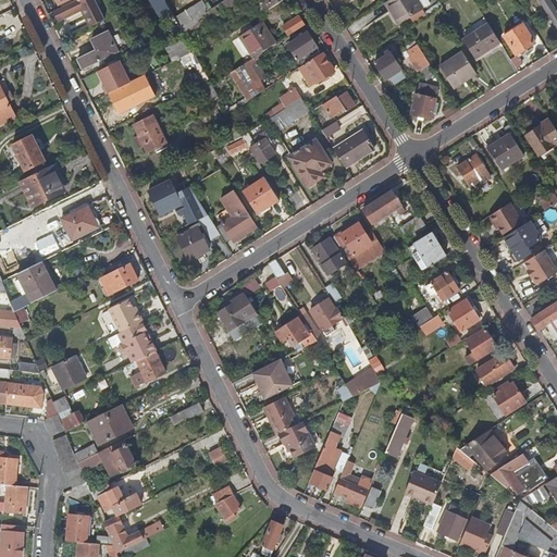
[(82,11),(90,28),(104,21),(94,0),(79,0),(77,1),(61,10),(54,13),(59,22),(82,11)]
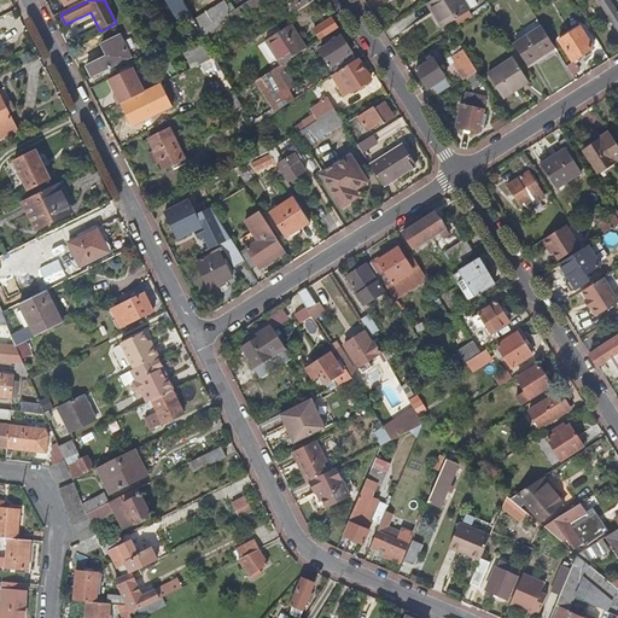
[(63,0),(68,11),(86,1),(85,0),(63,0)]
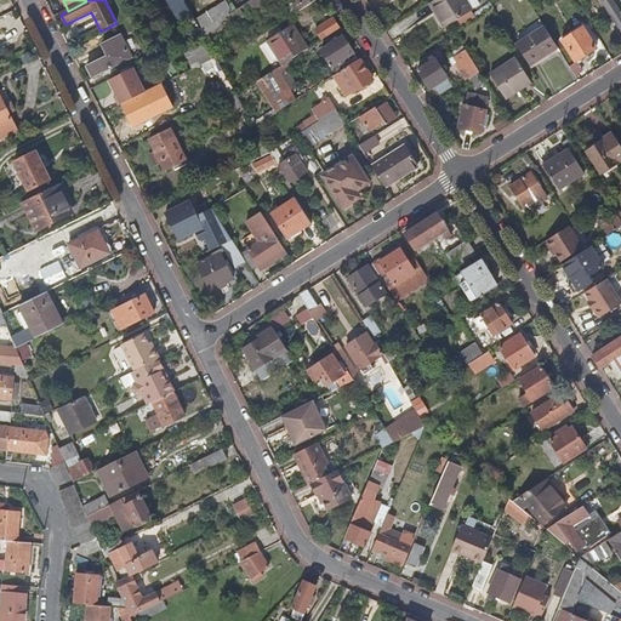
[(193,20),(182,0),(165,0),(175,18),(180,16),(187,29),(197,24),(193,20)]
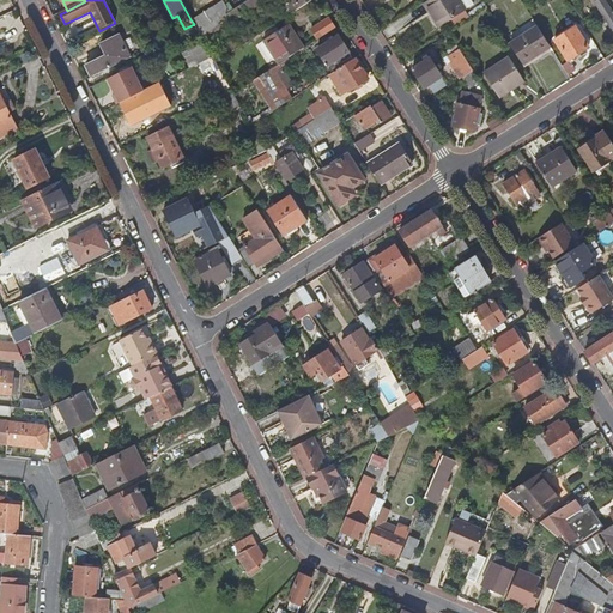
[(196,29),(201,37),(224,23),(231,18),(229,14),(235,11),(229,1),(226,4),(223,0),(190,19),(194,24),(196,29)]
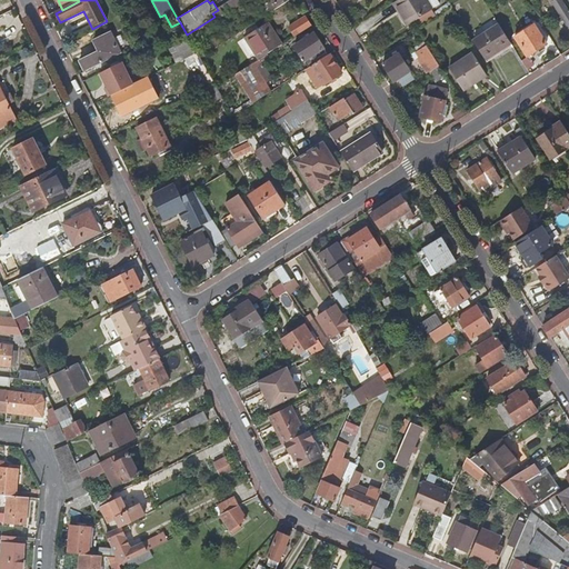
[(215,17),(239,0),(231,0),(218,10),(212,13),(215,17)]
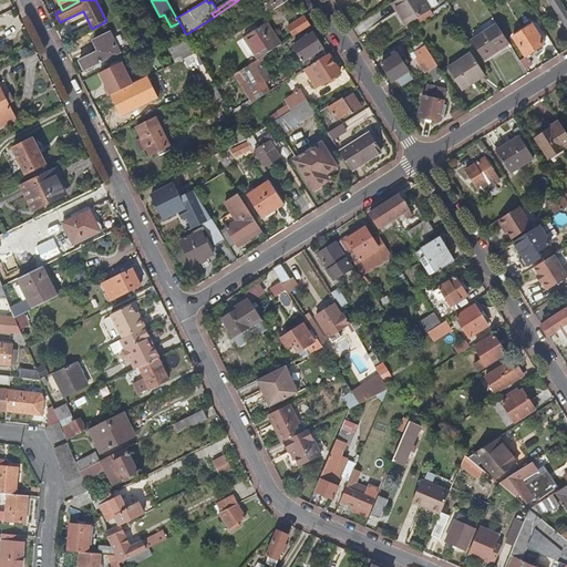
[(246,0),(238,0),(214,17),(218,23),(249,2),(246,0)]
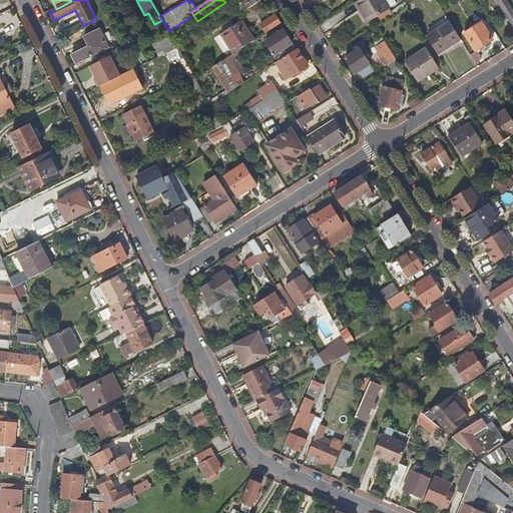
[(236,0),(244,12),(262,1),(261,0),(236,0)]
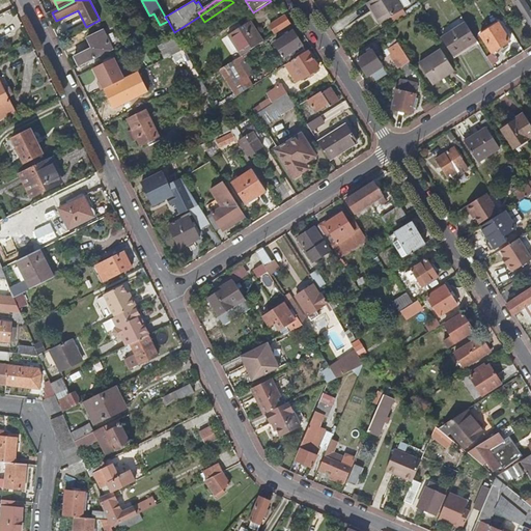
[(398,0),(371,0),(367,3),(381,24),(404,9),(403,7),(398,0)]
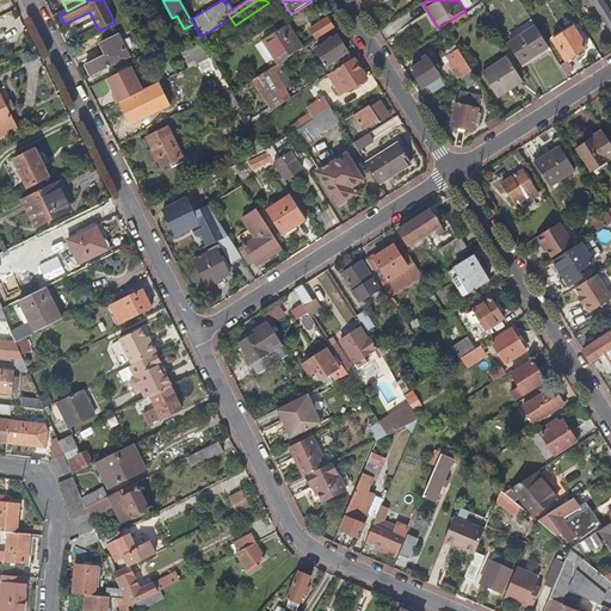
[(610,14),(602,0),(598,0),(591,5),(600,19),(599,19),(602,24),(603,24),(610,36),(610,14)]
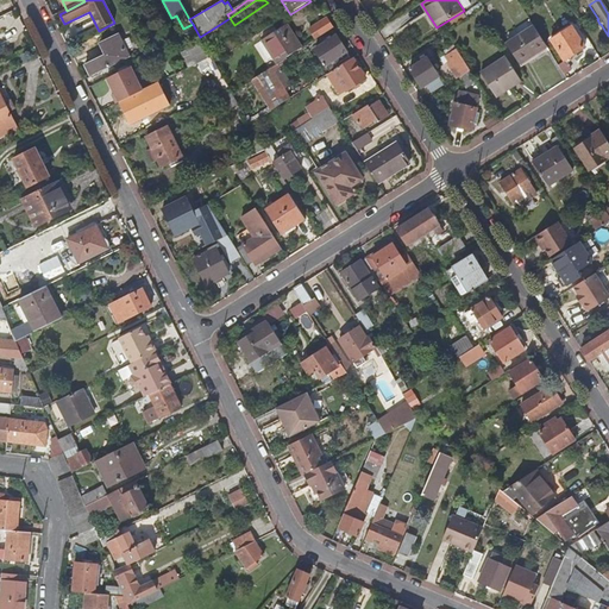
[(327,18),(309,29),(316,39),(333,29),(327,18)]
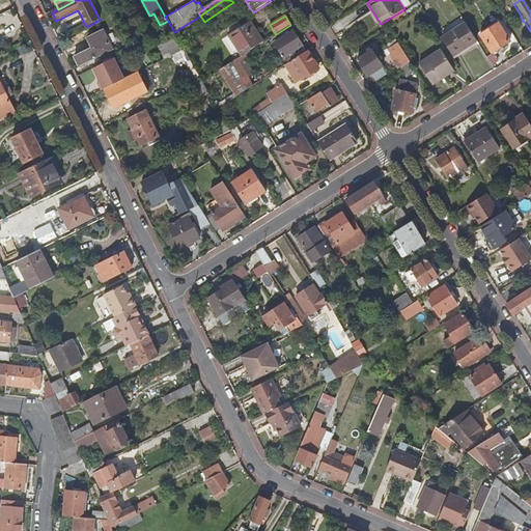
[(194,20),(174,32),(177,38),(198,26),(194,20)]
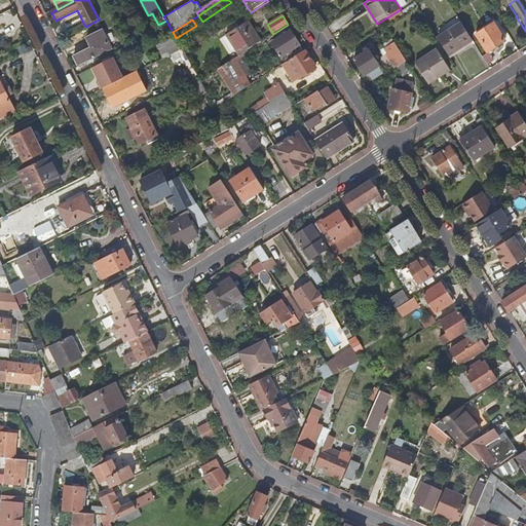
[(239,55),(247,50),(261,42),(249,21),(226,35),(239,55)]
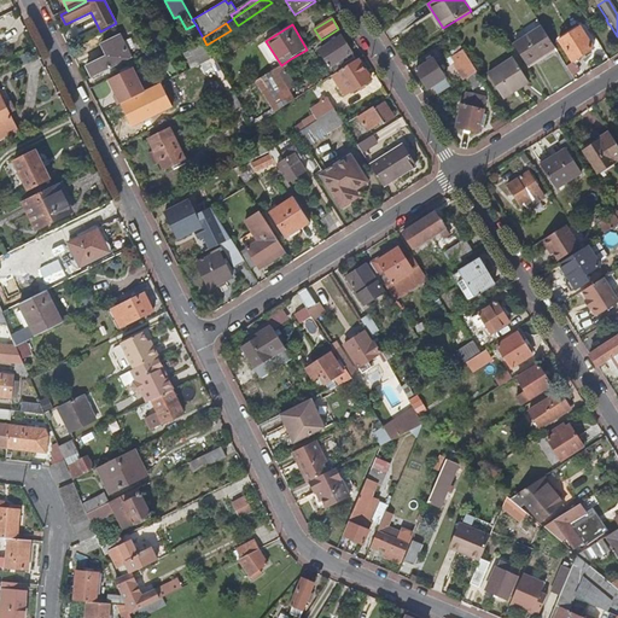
[(555,48),(542,27),(514,46),(528,66),(555,48)]
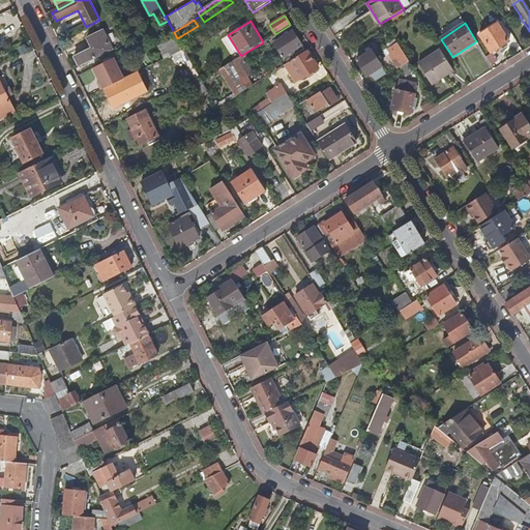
[(509,42),(498,24),(480,35),(493,54),(509,42)]
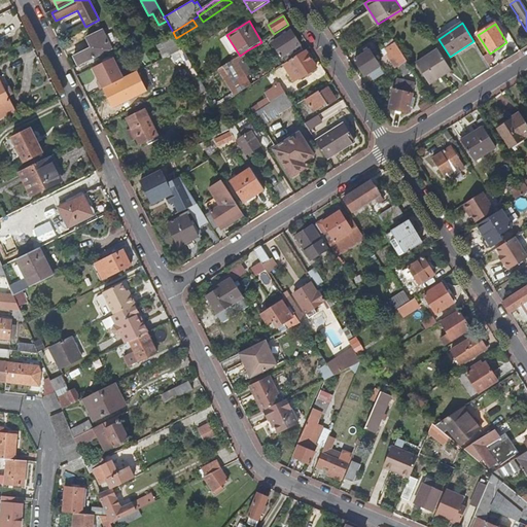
[(75,59),(79,67),(113,50),(103,30),(89,39),(94,49),(75,59)]
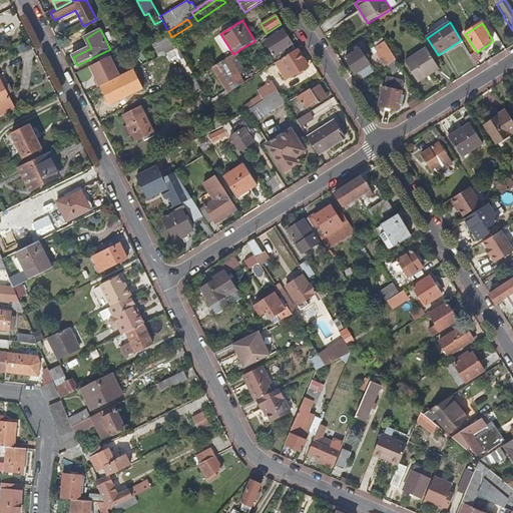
[(265,42),(278,62),(284,58),(297,50),(284,31),(265,42)]
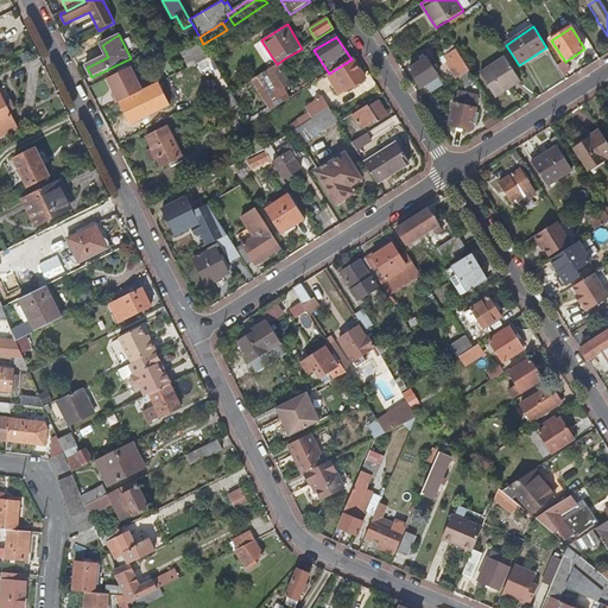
[(189,69),(206,61),(211,58),(204,45),(182,55),(189,69)]
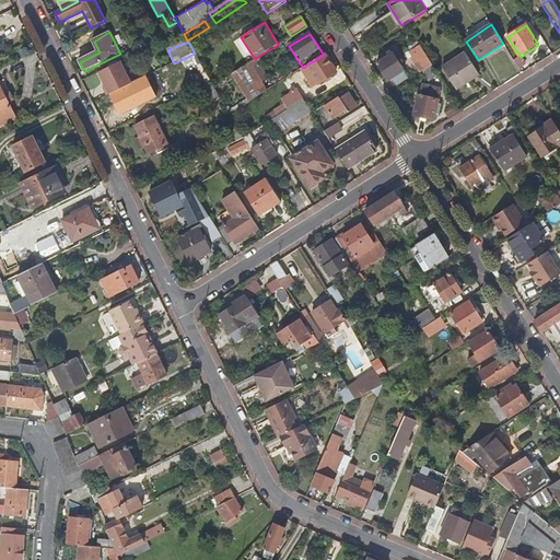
[(433,66),(420,46),(409,53),(422,73),(423,72),(433,66)]
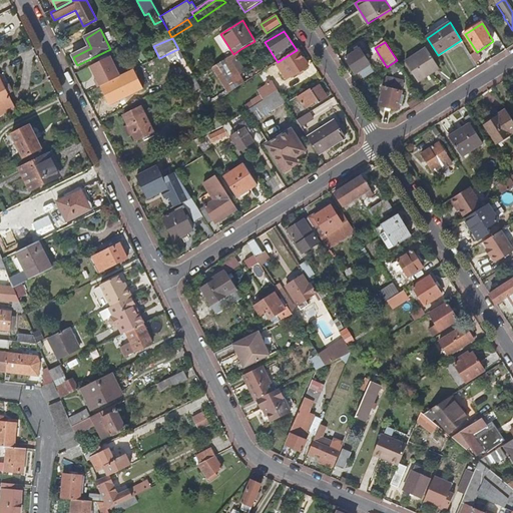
[(370,65),(359,47),(353,51),(354,53),(345,59),(355,75),(370,65)]
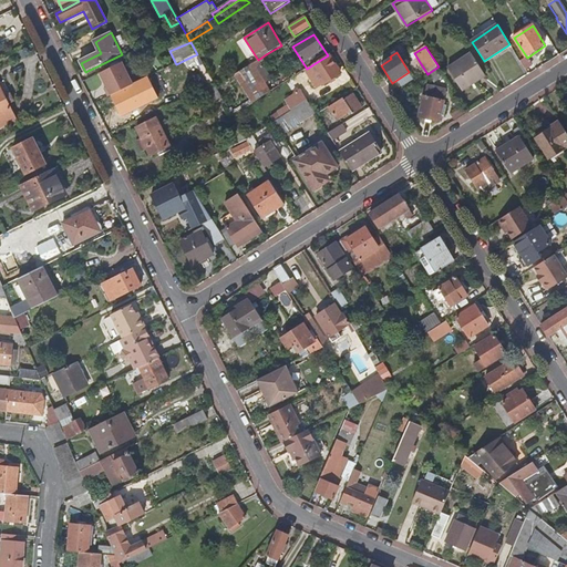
[(192,57),(208,85),(214,83),(199,59),(197,54),(192,57)]
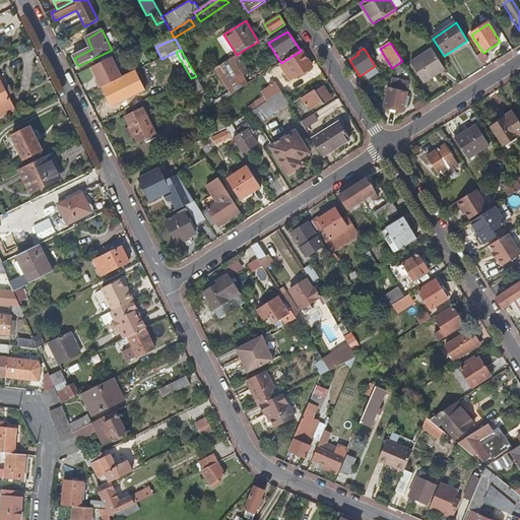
[(214,69),(231,94),(247,84),(243,77),(234,62),(241,58),(246,54),(244,50),(237,55),(214,69)]
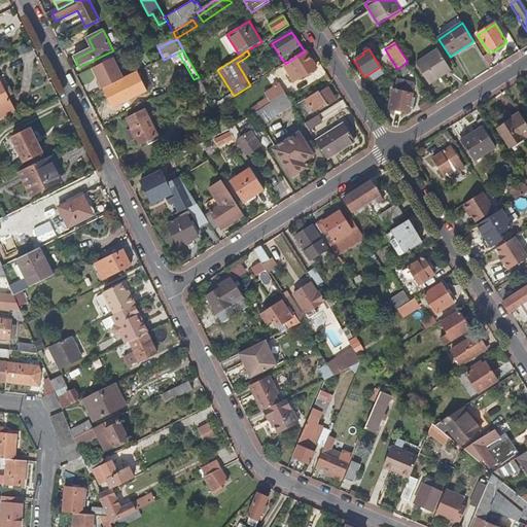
[(305,51),(291,60),(285,64),(282,65),(294,82),(303,77),(316,69),(305,51)]
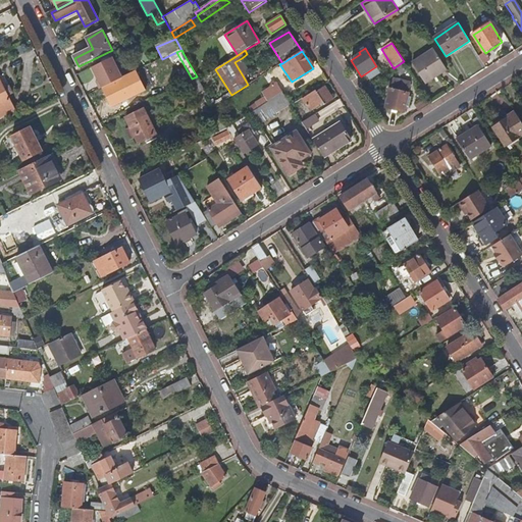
[(445,67),(433,51),(413,64),(425,84),(434,79),(432,75),(445,67)]
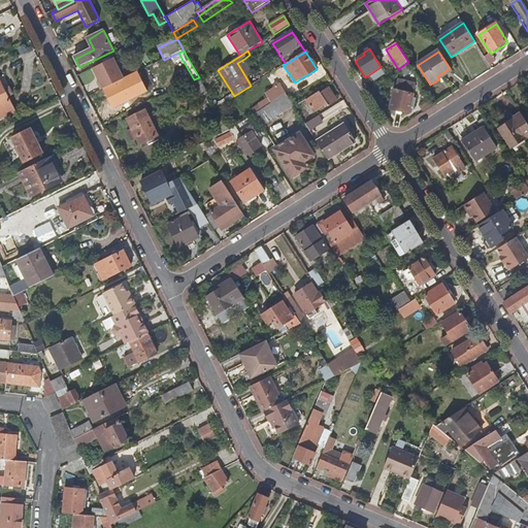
[(490,53),(485,57),(490,65),(495,62),(490,53)]
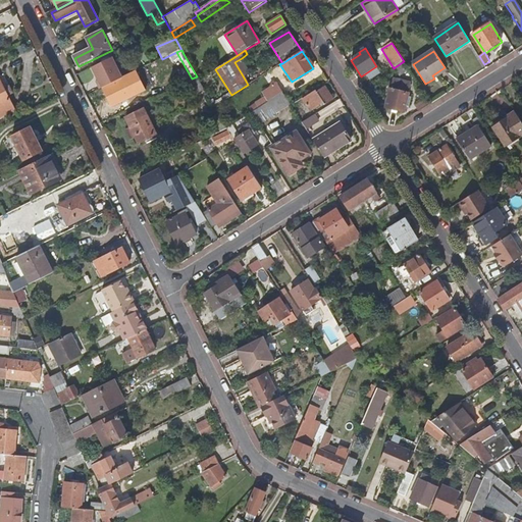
[(251,72),(242,58),(235,62),(244,77),(251,72)]
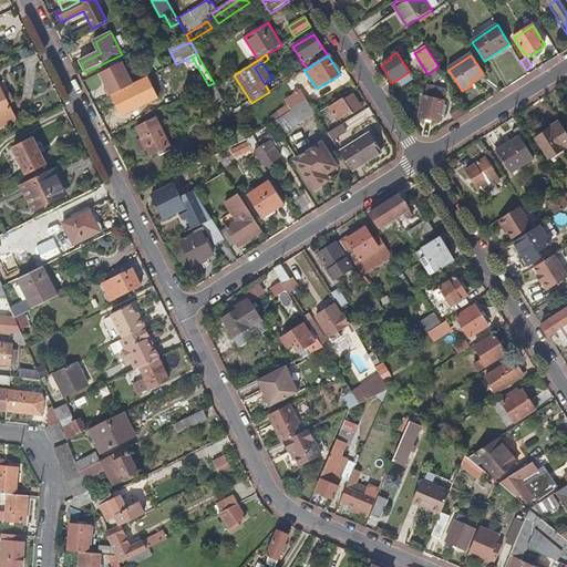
[(435,82),(444,75),(439,66),(429,73),(435,82)]
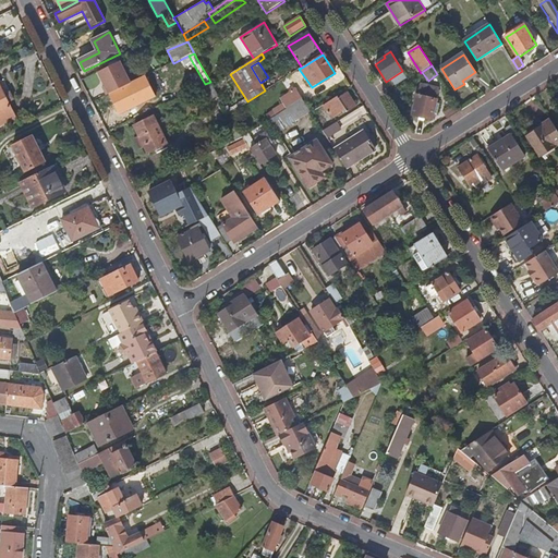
[(100,81),(95,70),(88,72),(94,84),(100,81)]
